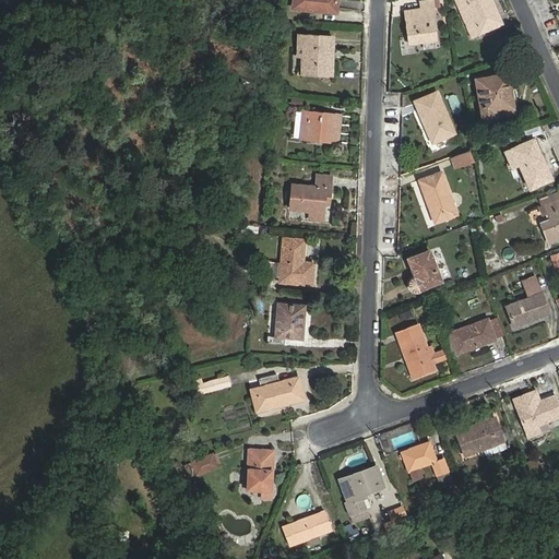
[(293,0),(293,8),(314,10),(316,7),(336,9),(337,0),(293,0)]
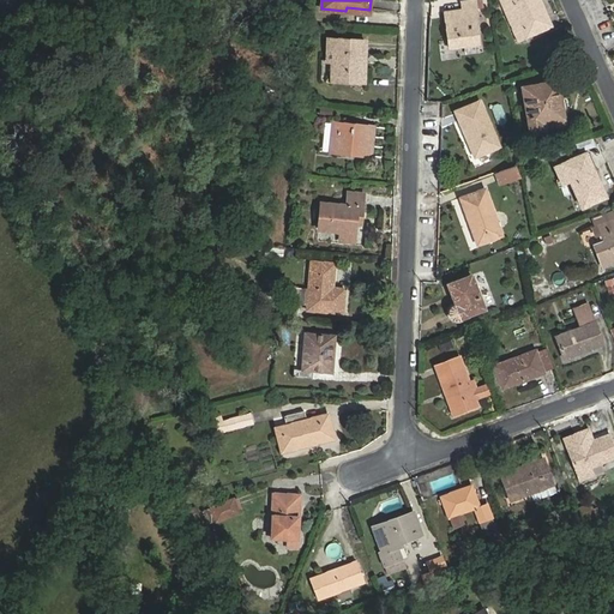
[(504,0),(522,40),(552,26),(540,0),(504,0)]
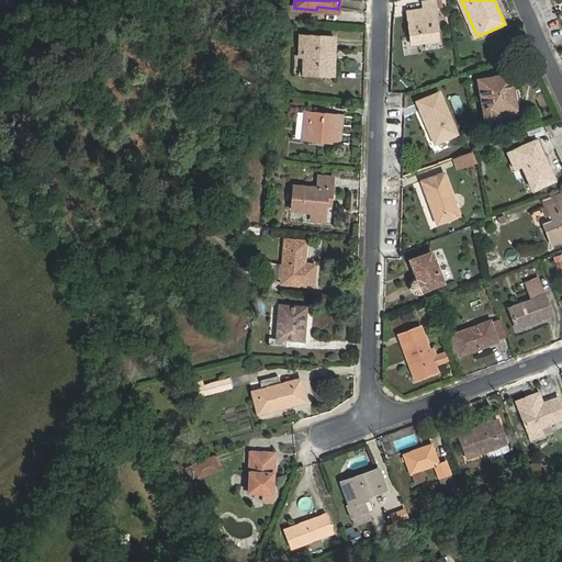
[(408,12),(412,44),(437,42),(434,9),(438,8),(437,1),(422,2),(422,11),(408,12)]
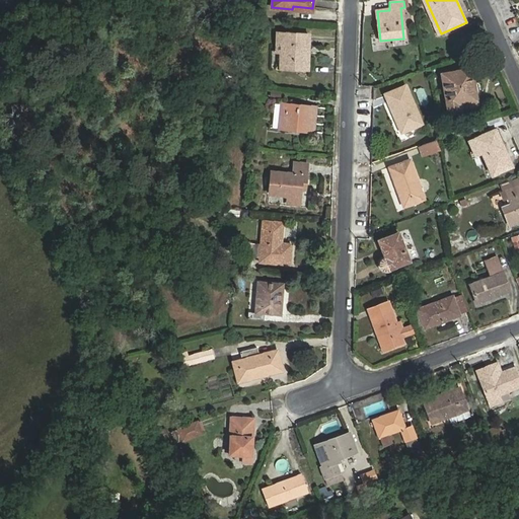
[(310,33),(277,32),(277,45),(281,45),(281,69),(305,70),(306,46),(310,46),(310,33)]
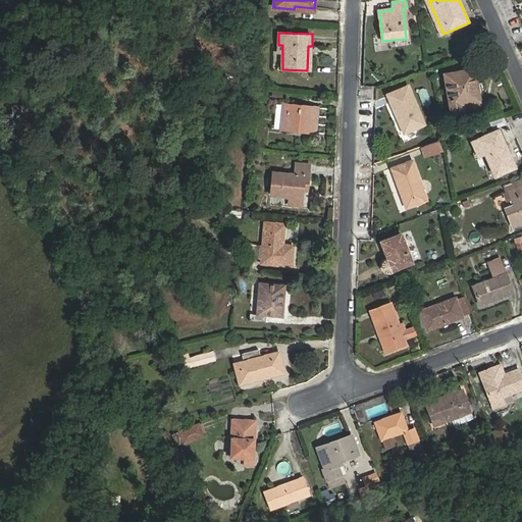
[(474,69),(445,74),(451,114),(463,112),(461,104),(479,101),(477,85),(474,69)]
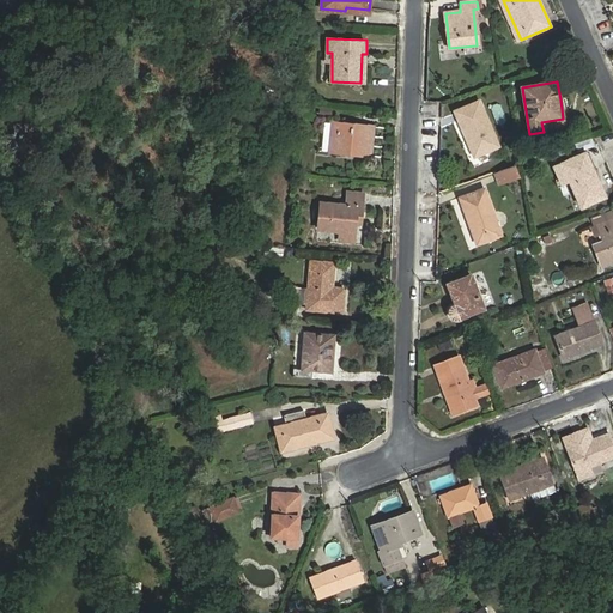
[(455,110),(474,157),(499,146),(484,110),(480,111),(477,102),(455,110)]
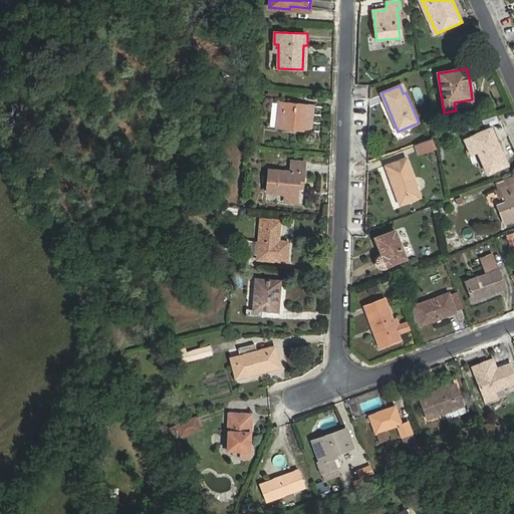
[(315,105),(277,101),(275,129),(312,132),(315,105)]
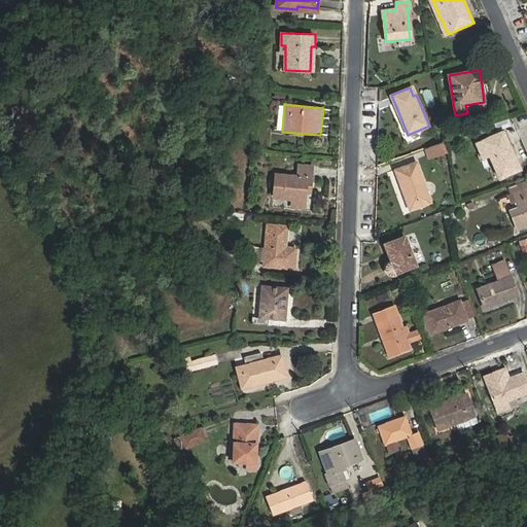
[(503,131),(483,140),(489,153),(499,177),(520,168),(503,131)]
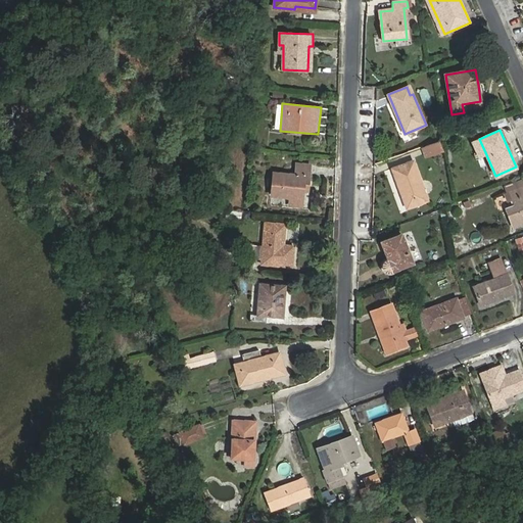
[(423,147),(426,156),(441,151),(438,142),(423,147)]
